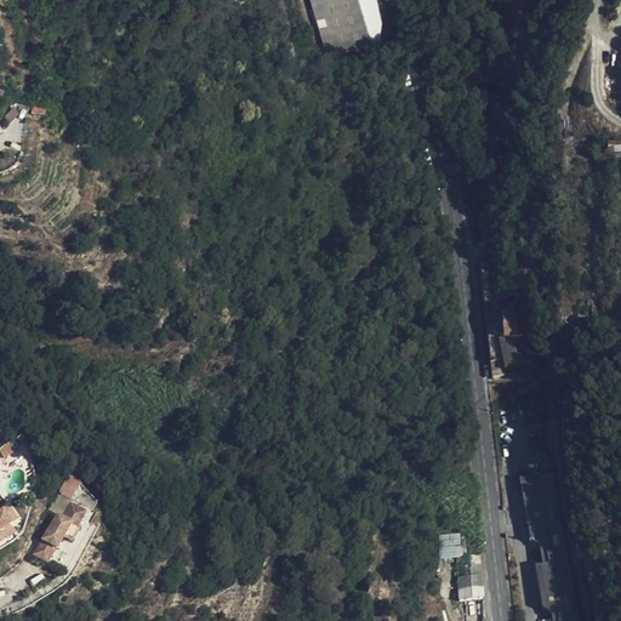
[(371,46),(358,0),(308,0),(326,60),(371,46)]
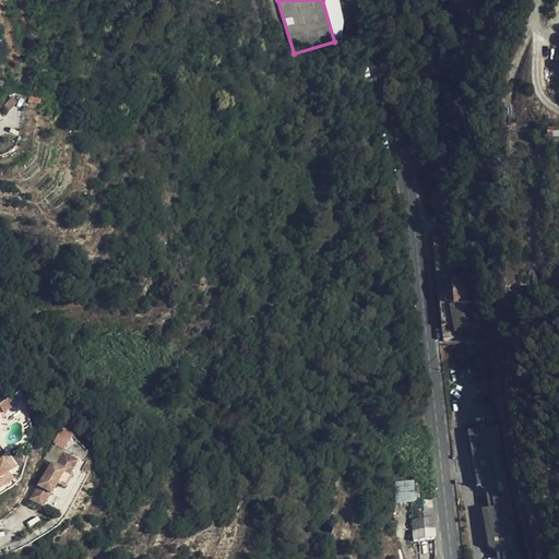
[(443,341),(443,342),(458,340),(456,332),(473,331),(473,307),(470,308),(470,290),(463,290),(463,285),(452,285),(445,237),(433,239),(433,240),(433,246),(436,258),(438,290),(440,307),(443,341)]
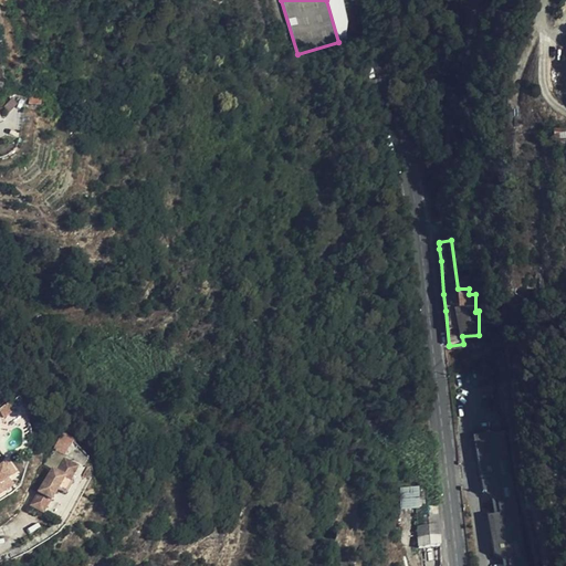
[(65,454),(75,440),(65,432),(54,447),(65,454)]
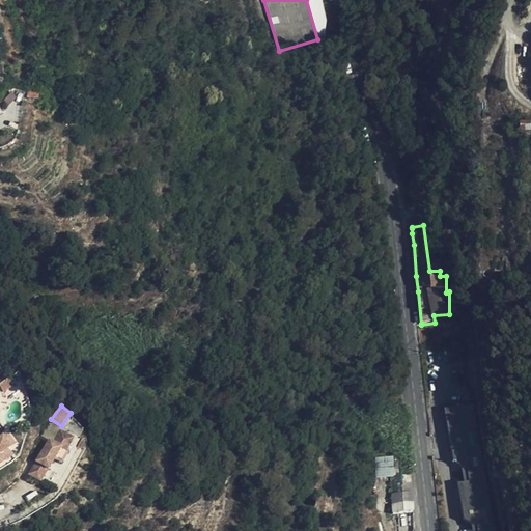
[(0,466),(17,455),(3,434),(0,436),(0,466)]
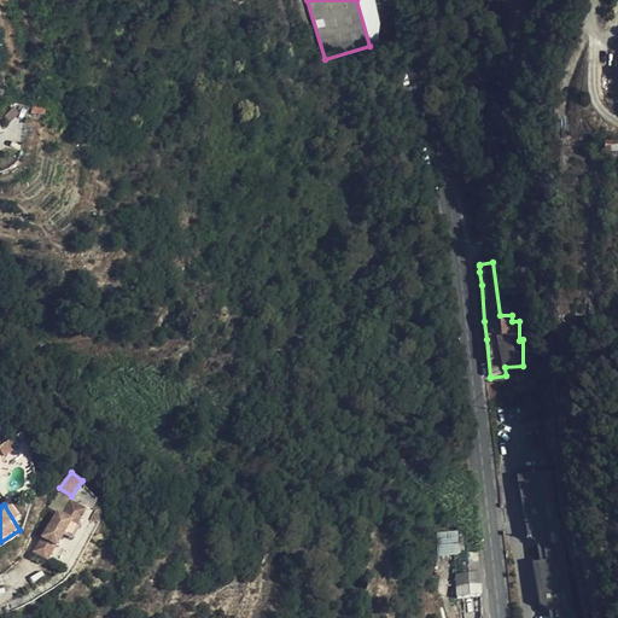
[(82,506),(73,519),(85,530),(95,516),(82,506)]
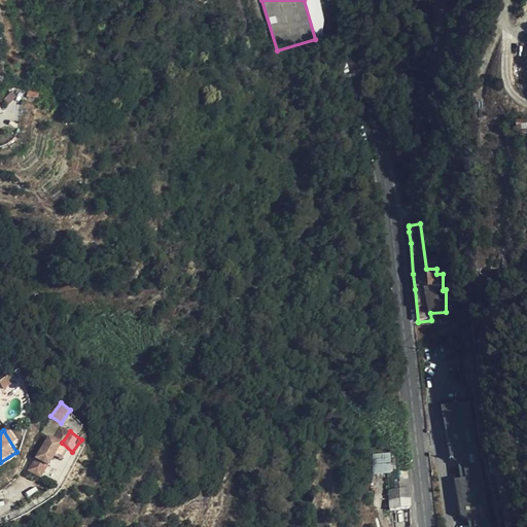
[(72,452),(62,443),(57,440),(40,462),(51,470),(61,458),(67,462),(74,453),(72,452)]
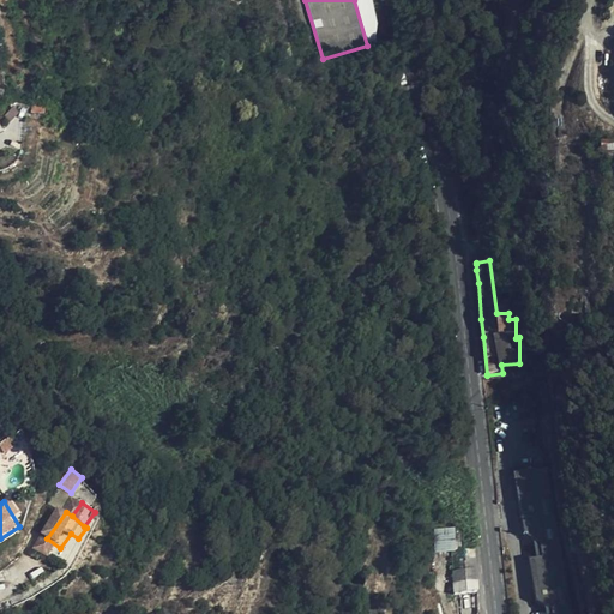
[(435,528),(435,551),(457,551),(456,527),(435,528)]
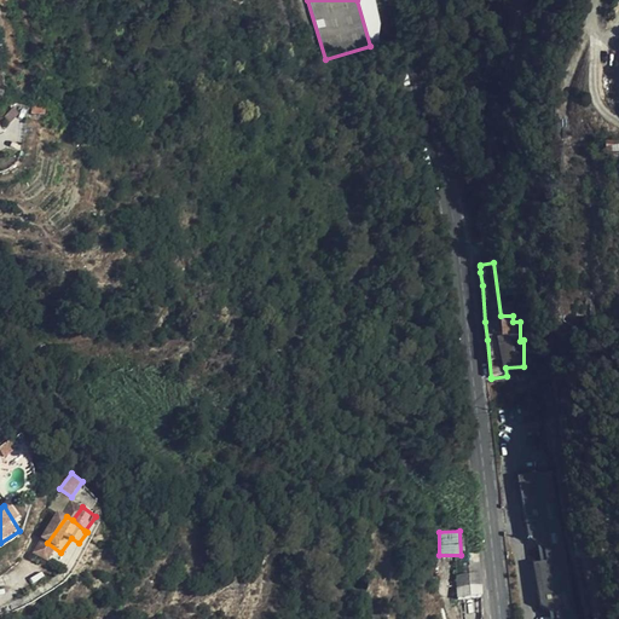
[(481,597),(479,554),(456,555),(458,599),(481,597)]
